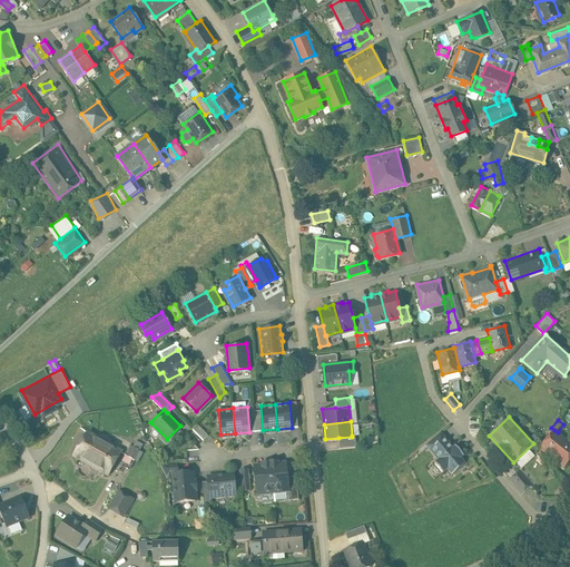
[(441,430),(425,443),(434,453),(450,441),(441,430)]
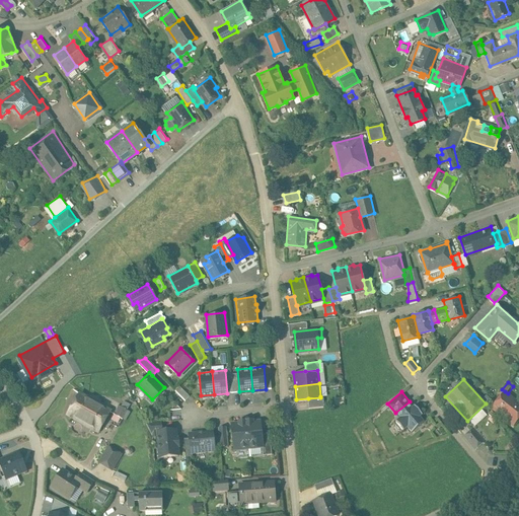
[(518,402),(508,393),(505,391),(493,407),(512,423),(518,416),(518,402)]
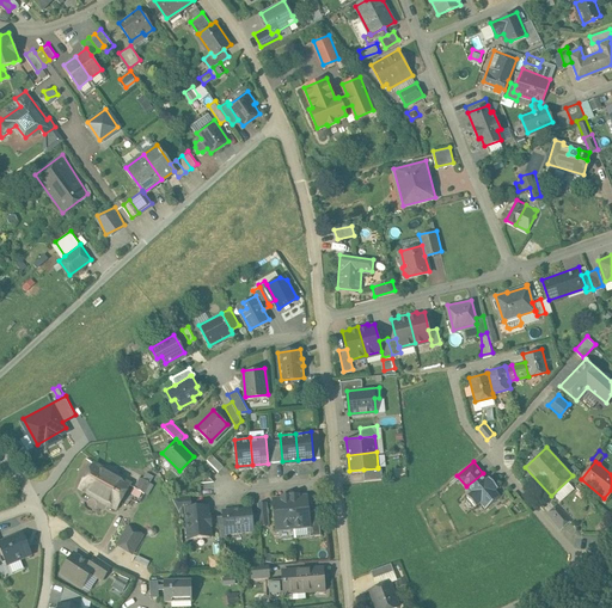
[(128,483),(93,462),(79,486),(115,507),(128,483)]
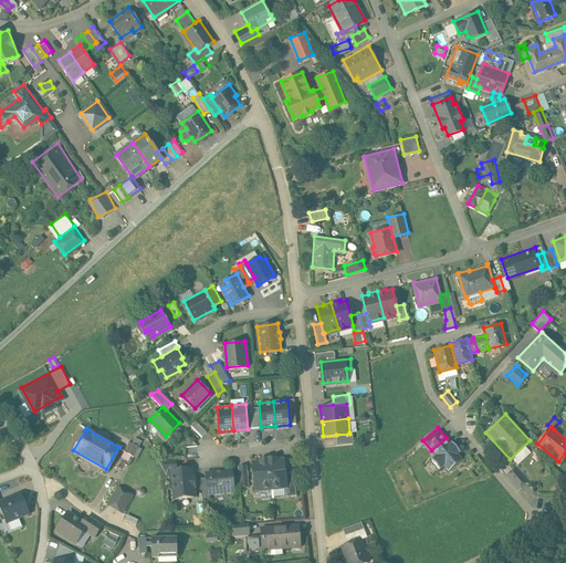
[(349,434),(336,435),(337,444),(354,442),(353,433),(349,433),(349,434)]
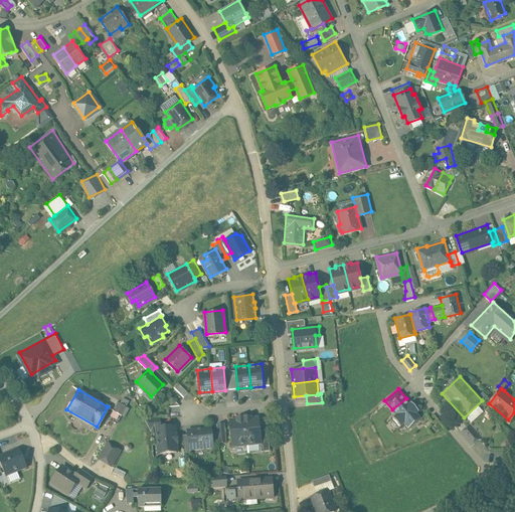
[(409,401),(406,398),(392,409),(395,413),(392,416),(400,425),(404,422),(408,428),(420,416),(416,411),(418,409),(411,400),(409,401)]
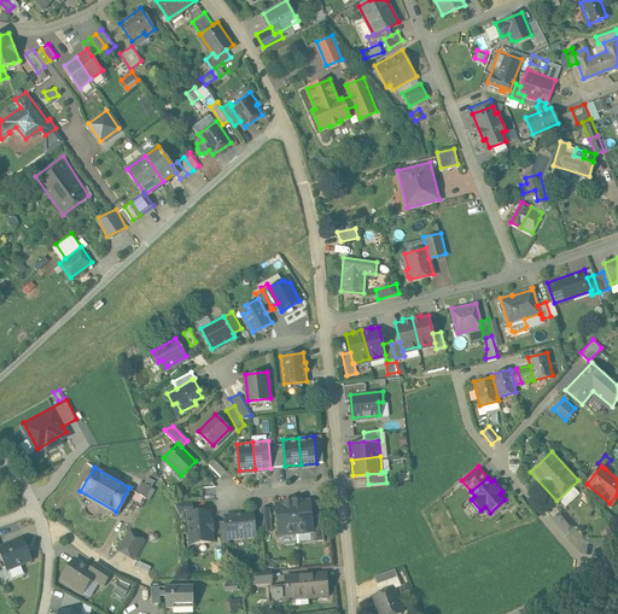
[(151,485),(144,481),(138,492),(145,496),(151,485)]
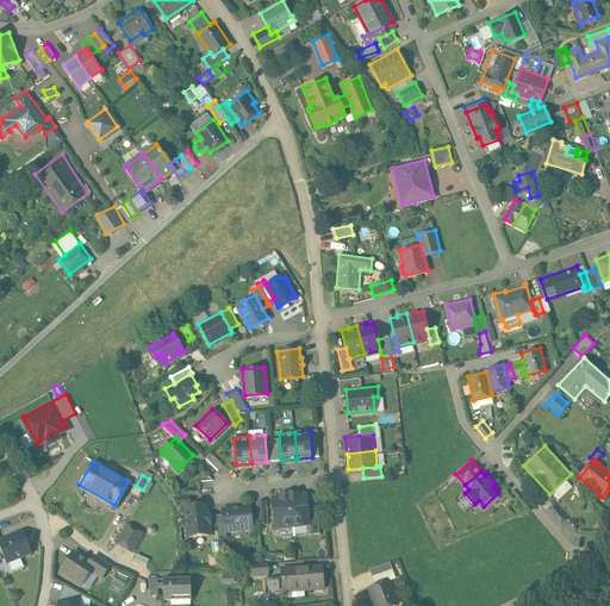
[(296,492),(296,493),(290,493),(288,493),(292,524),(307,523),(309,523),(307,510),(305,492),(297,493),(297,492),(296,492)]
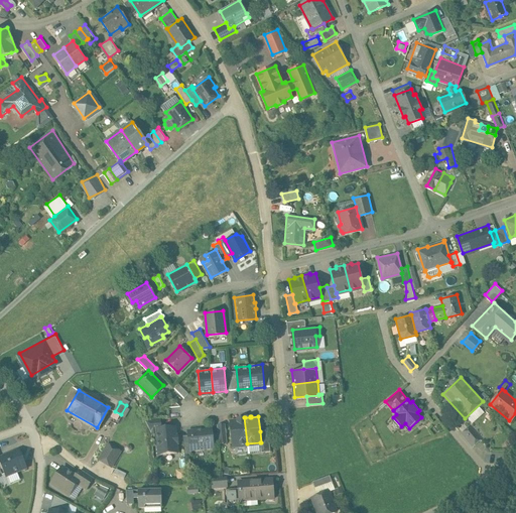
[(238,418),(238,417),(237,417),(237,419),(230,419),(233,445),(247,443),(244,417),(238,418)]
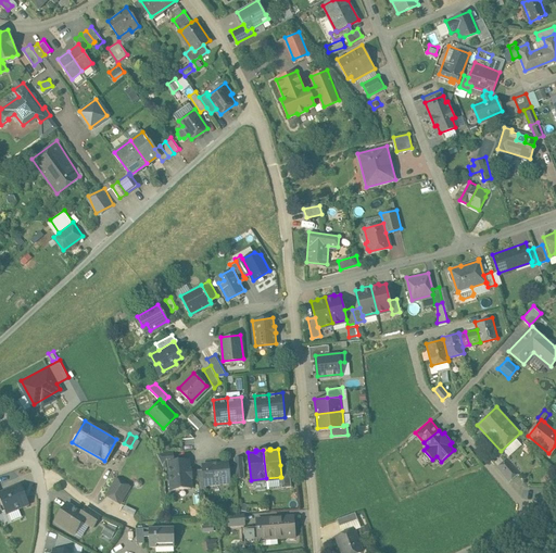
[(173,451),(156,452),(163,465),(163,467),(169,466),(168,462),(174,461),(173,451)]
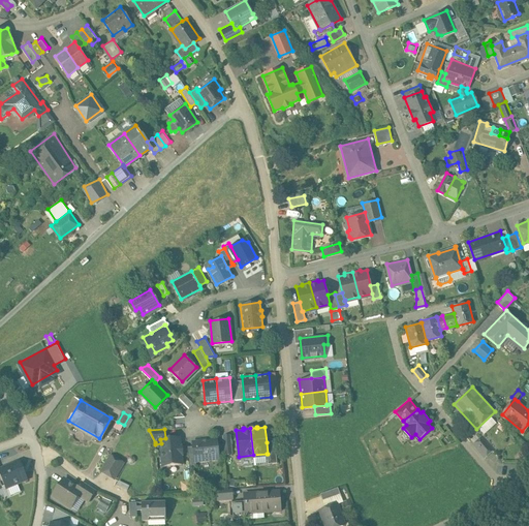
[(230,434),(222,435),(224,454),(232,453),(230,434)]
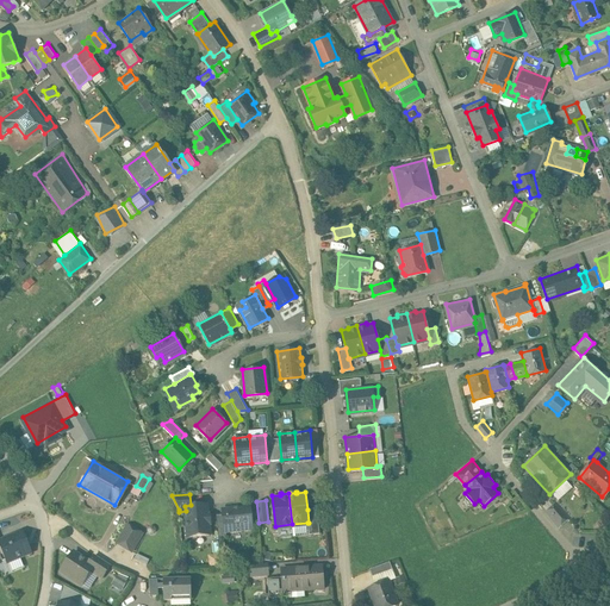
[(568,517),(555,501),(546,510),(559,525),(568,517)]
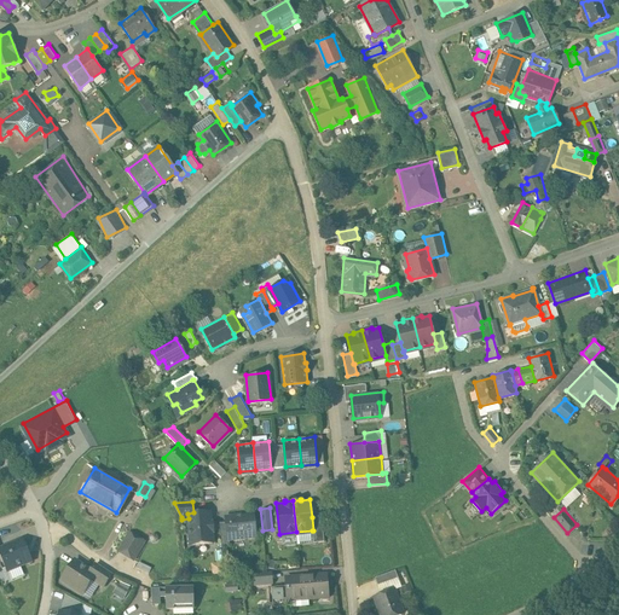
[(194,512),(187,514),(189,518),(191,543),(213,540),(212,529),(213,529),(212,521),(210,521),(209,511),(194,512)]
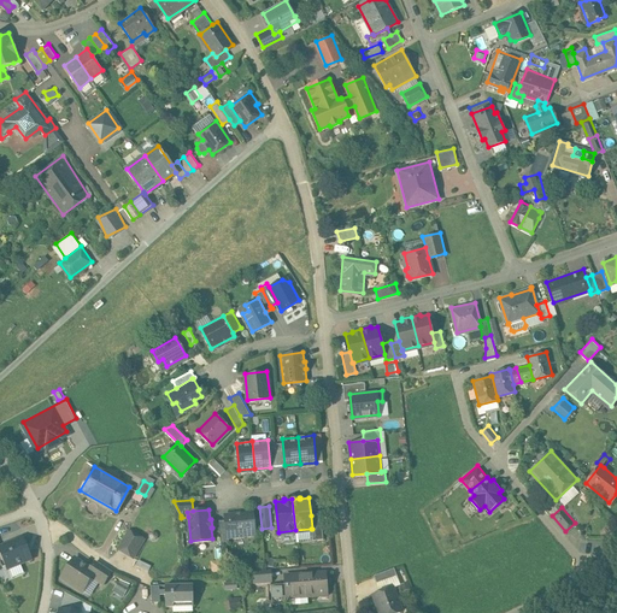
[(245,511),(233,512),(233,513),(225,513),(225,518),(228,536),(254,534),(252,511),(245,512),(245,511)]
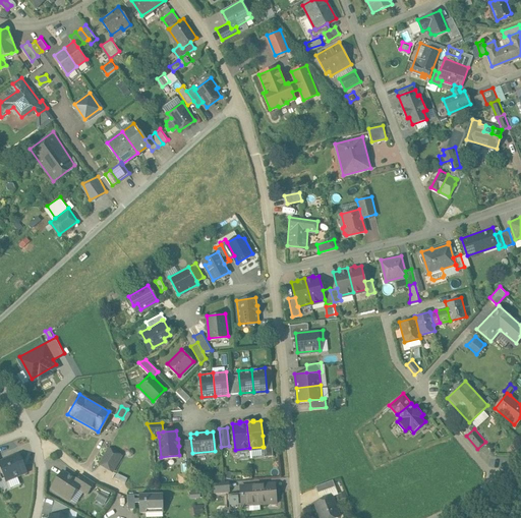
[(271,435),(263,436),(264,447),(263,447),(264,456),(273,455),(271,435)]
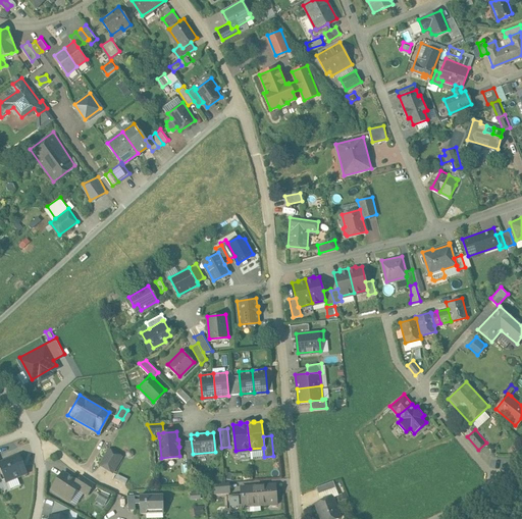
[(191,438),(185,439),(187,458),(194,457),(193,454),(191,438)]
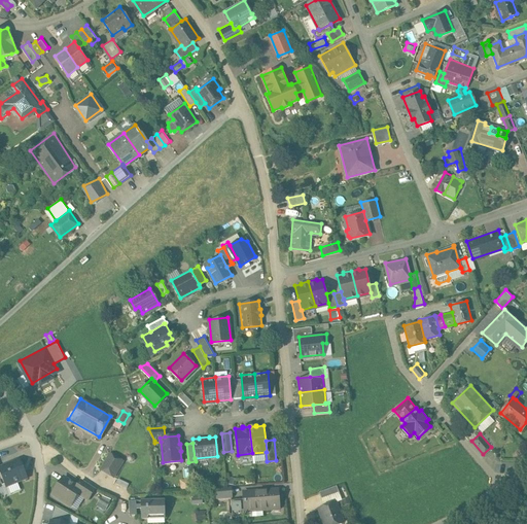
[(110,452),(101,467),(113,476),(123,460),(110,452)]
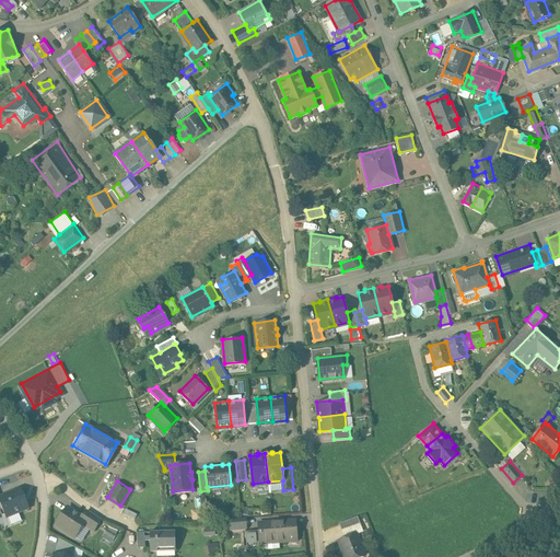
[(21,487),(0,495),(0,500),(7,515),(28,506),(21,487)]
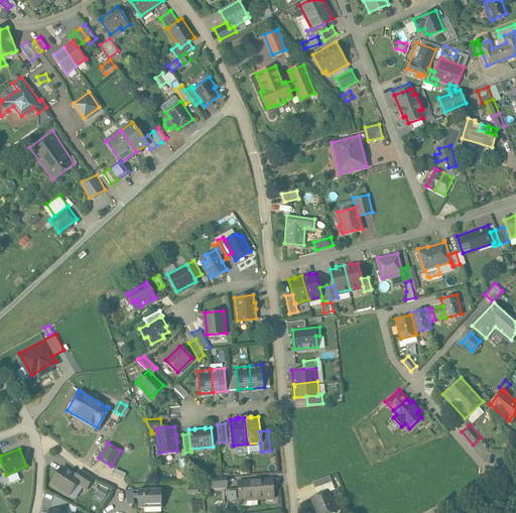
[(76,475),(62,466),(51,482),(69,494),(77,482),(80,477),(76,475)]
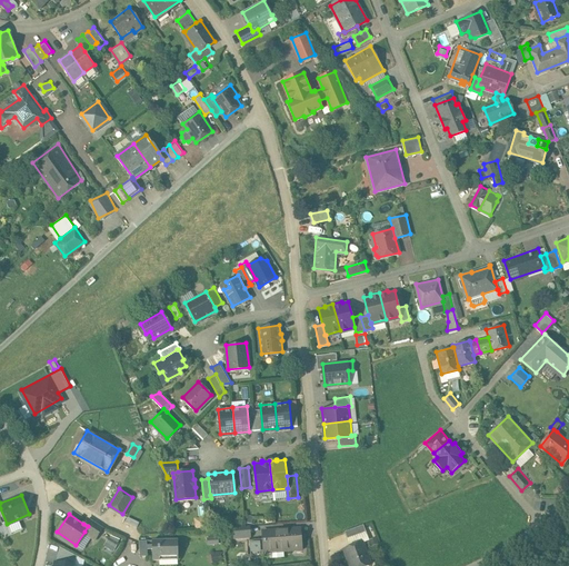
[(195,524),(205,525),(205,515),(195,515),(195,524)]
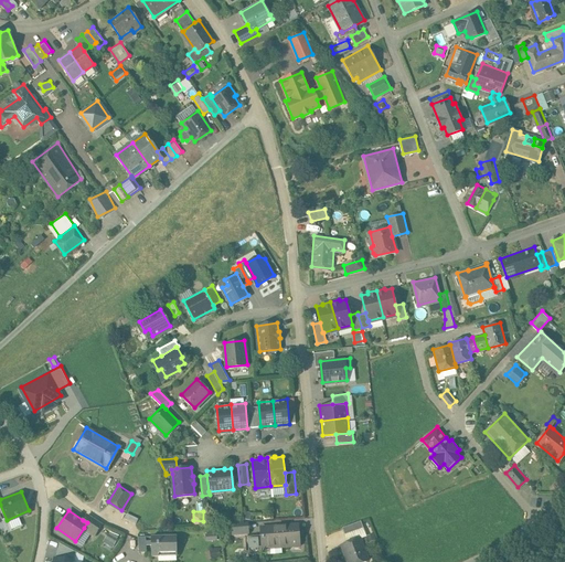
[(103,522),(87,512),(83,520),(87,522),(84,528),(94,534),(103,522)]
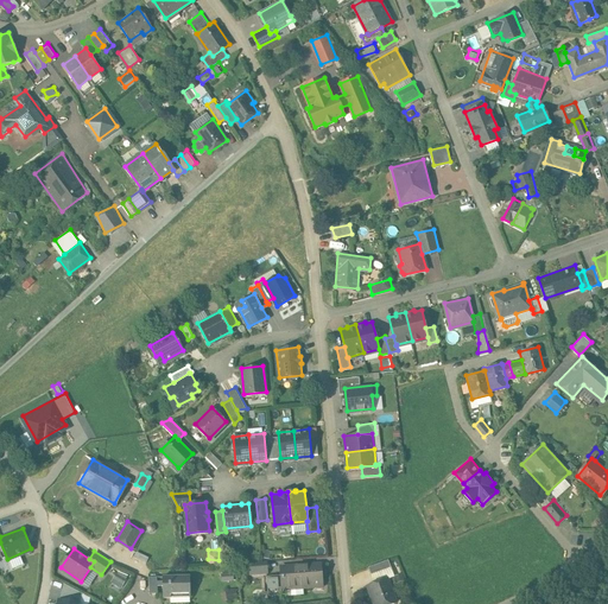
[(388,558),(368,565),(371,573),(391,566),(388,558)]
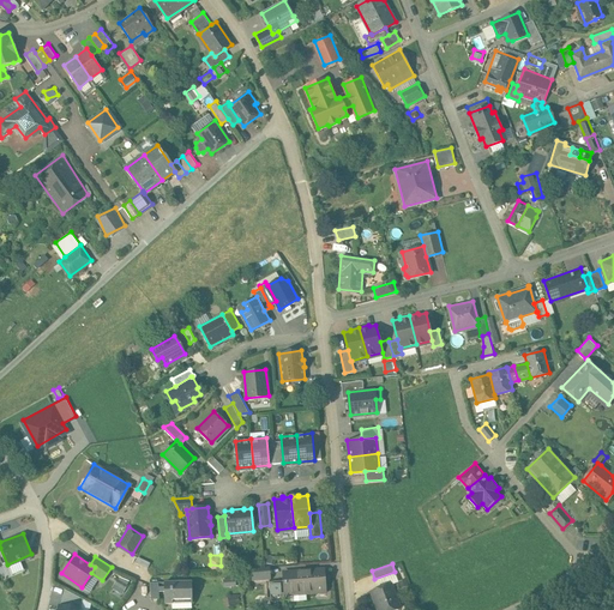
[(269,565),(252,566),(252,579),(270,578),(269,565)]
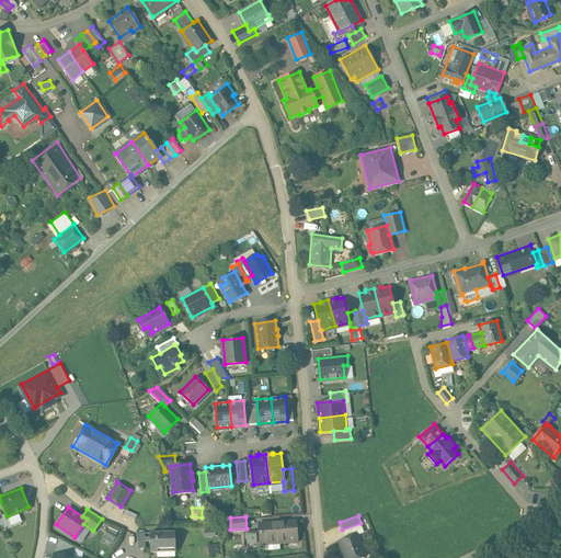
[(295,520),(259,522),(260,533),(261,542),(296,539),(295,520)]
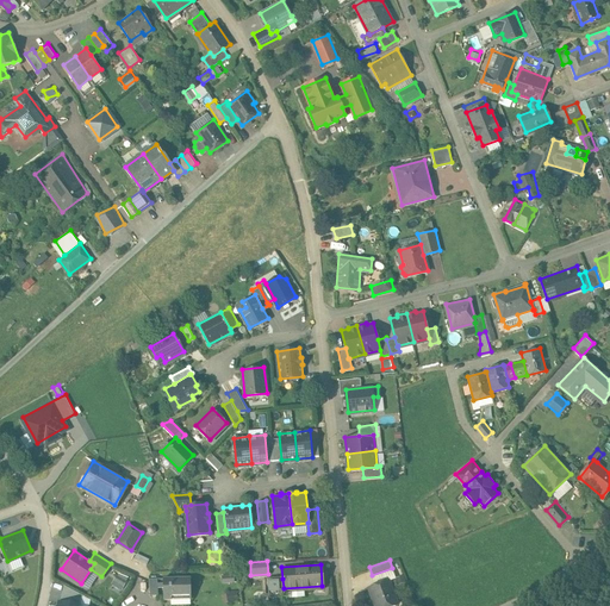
[(116,570),(112,582),(123,586),(128,573),(116,570)]
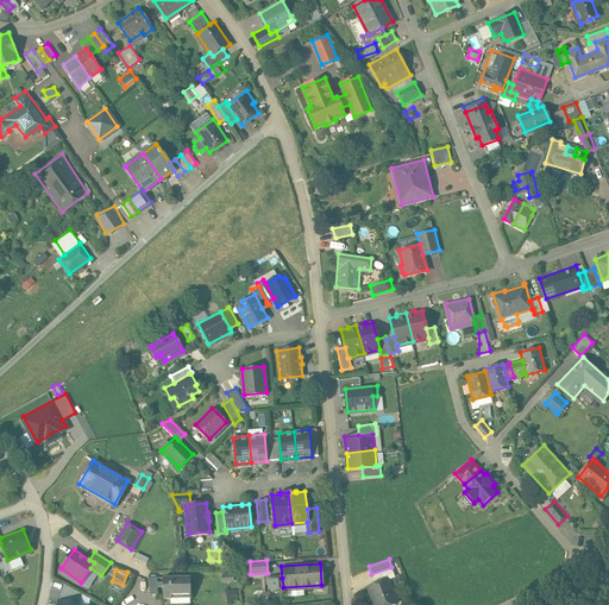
[(190,574),(162,575),(163,597),(190,596),(190,574)]
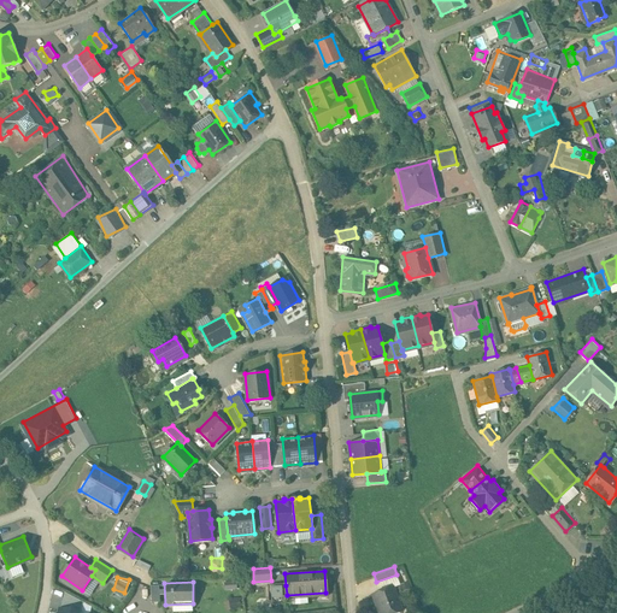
[(286,585),(271,585),(272,602),(288,601),(287,595),(286,585)]
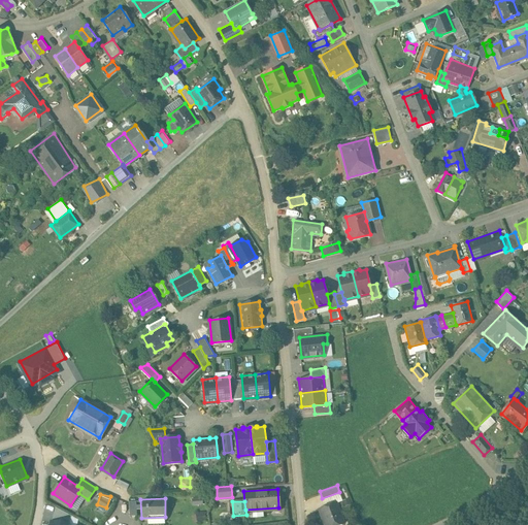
[(336,501),(320,507),(325,524),(335,524),(343,522),(336,501)]
